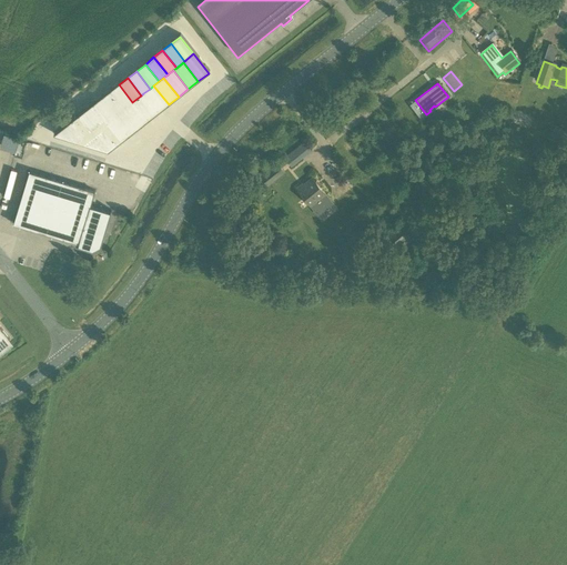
[(119,84),(110,92),(124,109),(132,102),(119,84)]
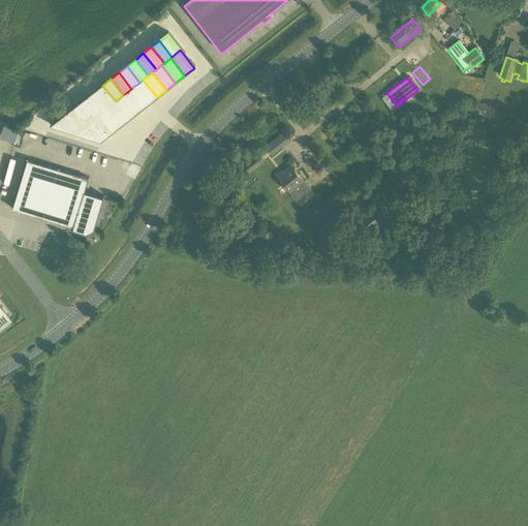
[(140,83),(133,87),(148,105),(157,97),(143,80),(140,83)]
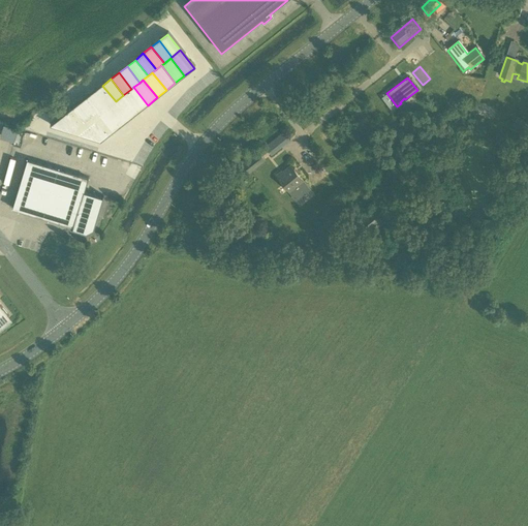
[(102,86),(94,92),(107,107),(116,101),(102,86)]
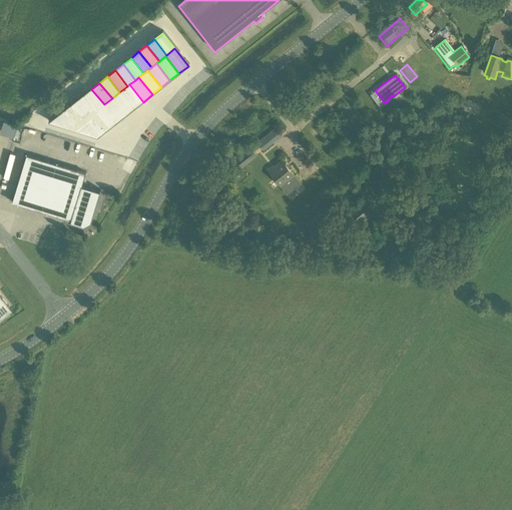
[(129,84),(120,92),(133,109),(143,102),(129,84)]
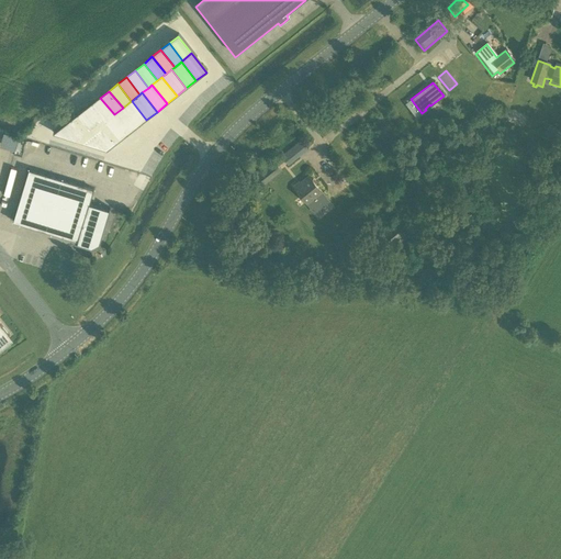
[(100,98),(92,104),(105,122),(112,116),(114,114),(100,98)]
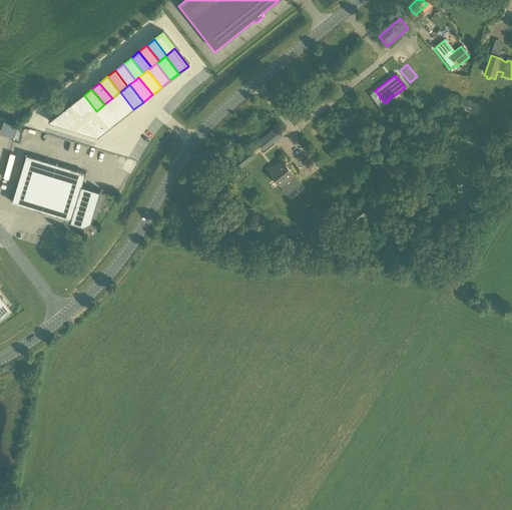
[(120,92),(111,99),(124,116),(133,109),(120,92)]
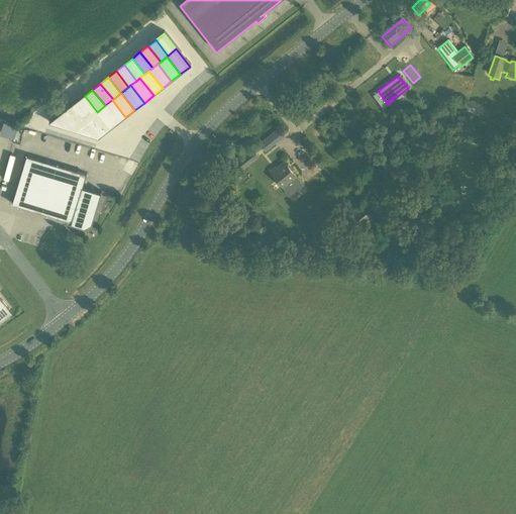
[(85,96),(77,102),(89,118),(97,112),(85,96)]
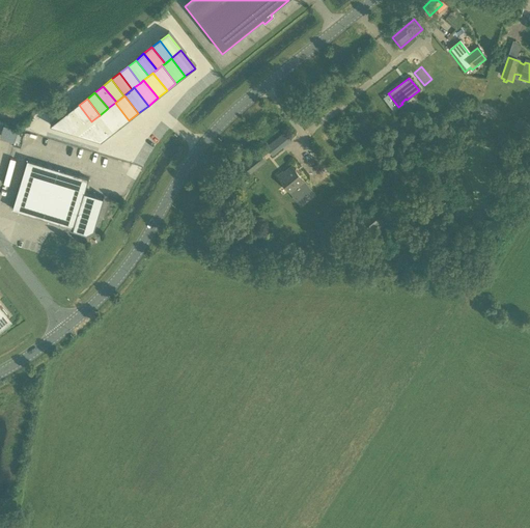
[(115,103),(106,110),(119,128),(129,120),(115,103)]
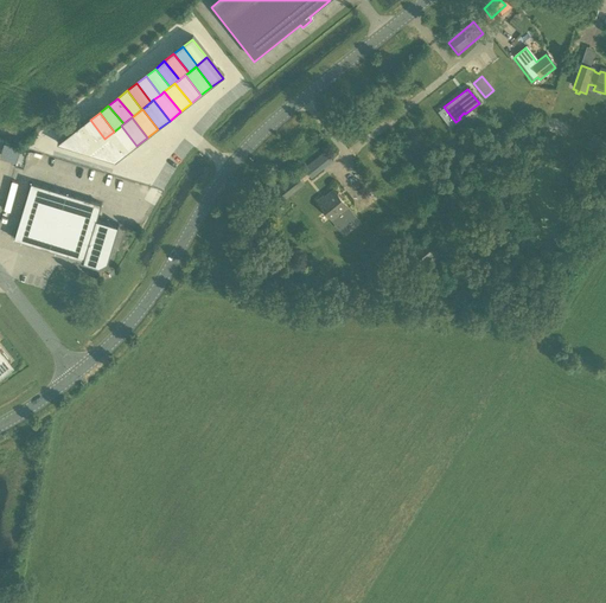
[(90,120),(81,127),(95,146),(104,139),(90,120)]
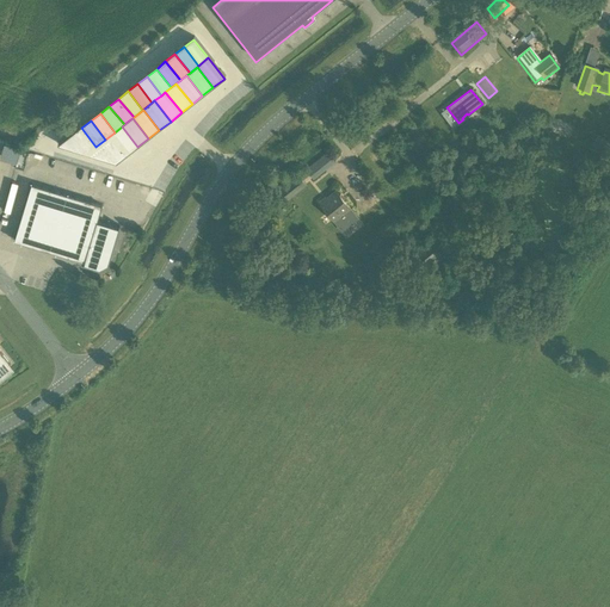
[(115,132),(111,135),(127,155),(137,147),(122,127),(115,132)]
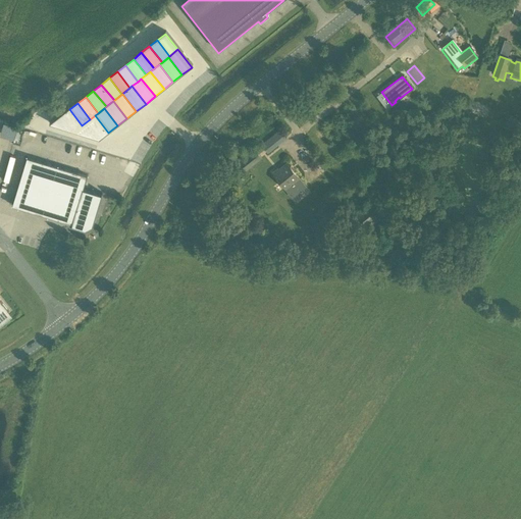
[(69,109),(49,125),(72,133),(82,125),(69,109)]
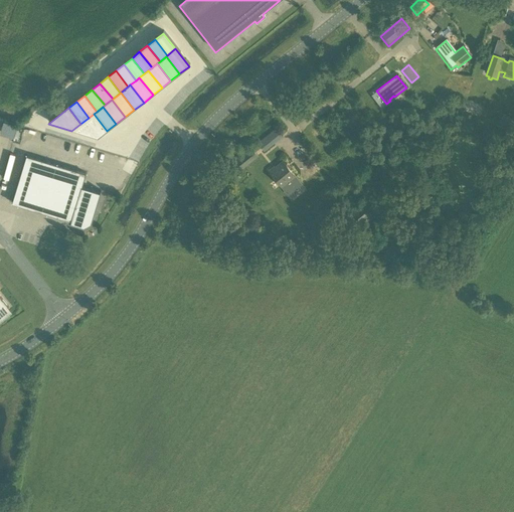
[(94,114),(71,131),(98,139),(107,131),(94,114)]
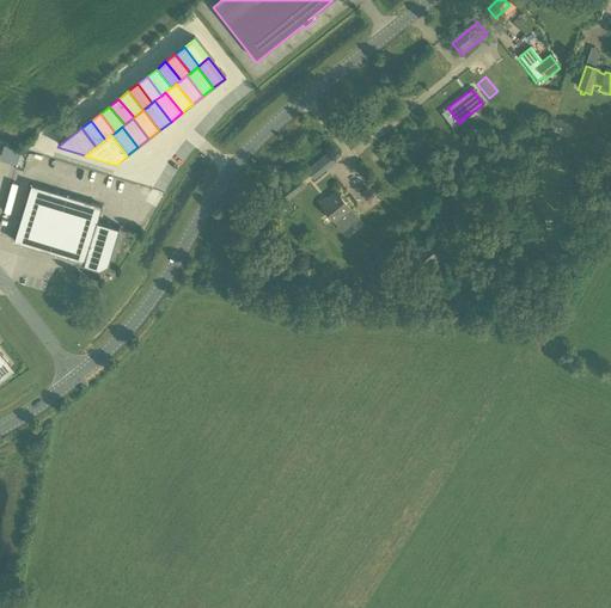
[(16,166),(22,152),(5,146),(0,160),(16,166)]
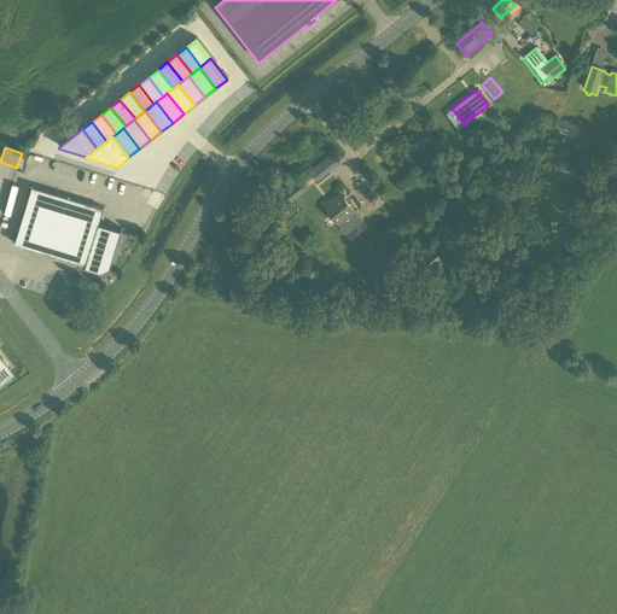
[(315,185),(338,167),(331,157),(308,175),(315,185)]
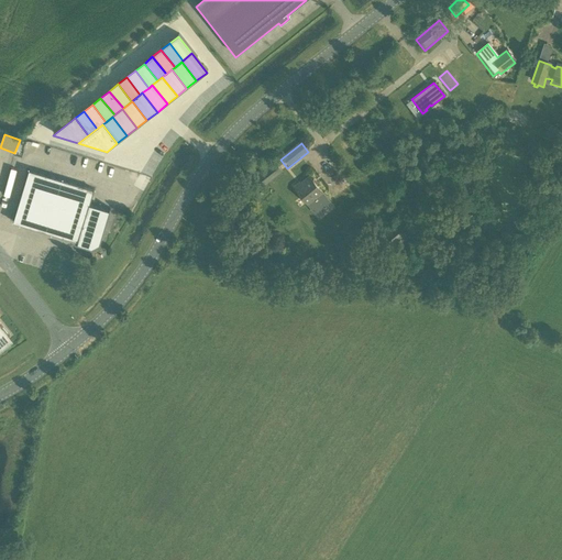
[(97,253),(110,210),(89,204),(94,191),(28,172),(12,224),(76,243),(75,245),(97,253)]
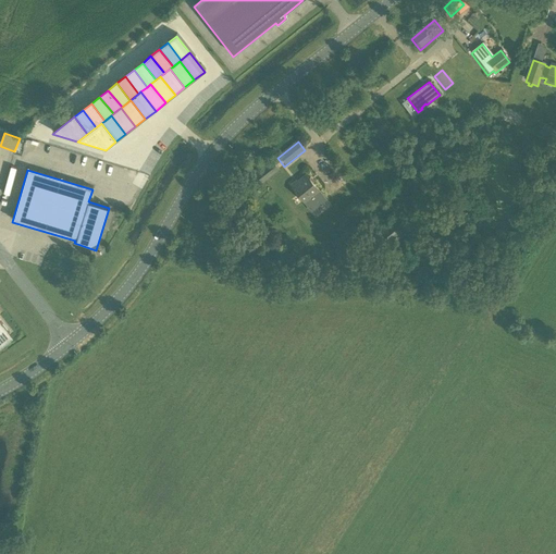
[(319,194),(305,175),(296,183),(296,182),(289,187),(304,206),(319,194)]
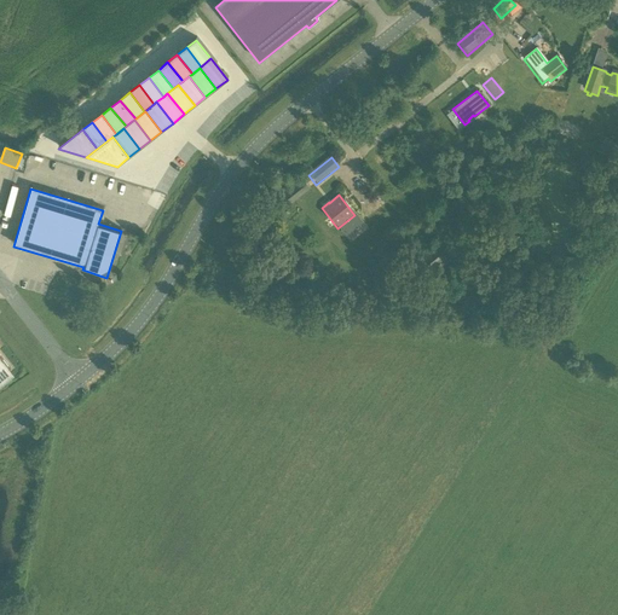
[(426,276),(444,260),(435,250),(417,265),(426,276)]
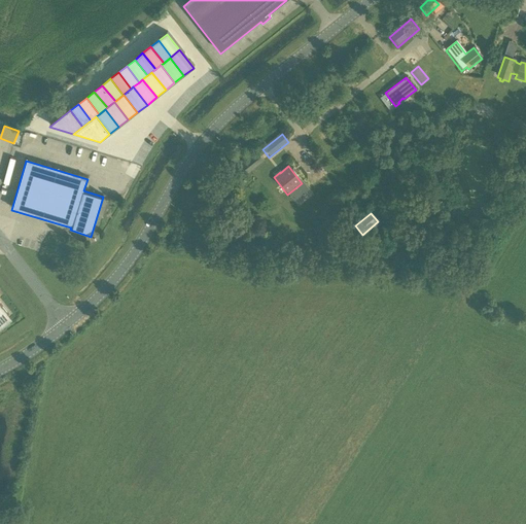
[(0,322),(8,317),(0,307),(0,322)]
